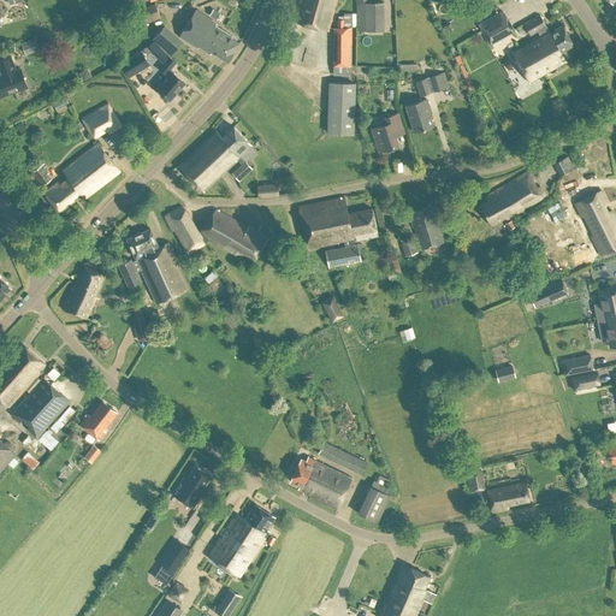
[(297,0),(292,21),(327,30),(336,0),(297,0)]
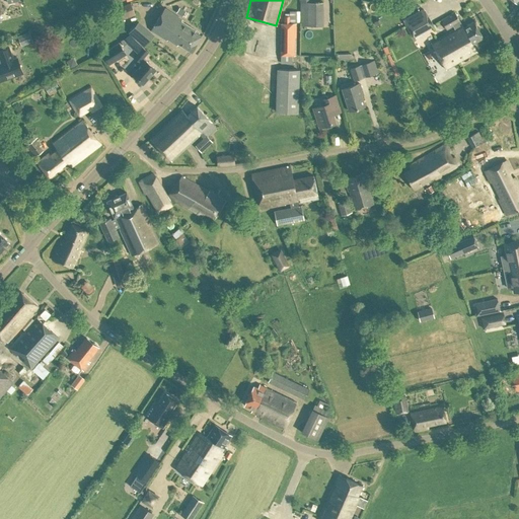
[(120,6),(125,19),(135,15),(130,2),(120,6)]
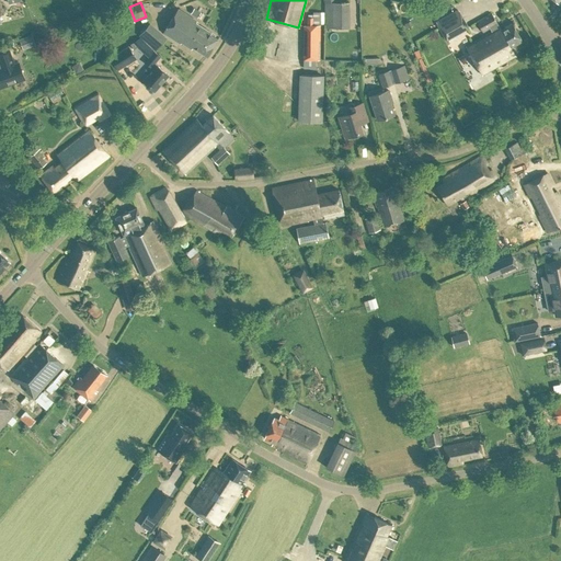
[(348,3),(324,3),(324,12),(312,12),(312,18),(307,18),(307,25),(304,25),(302,68),(315,68),(316,60),(320,60),(321,26),(325,26),(325,29),(350,27),(348,3)]
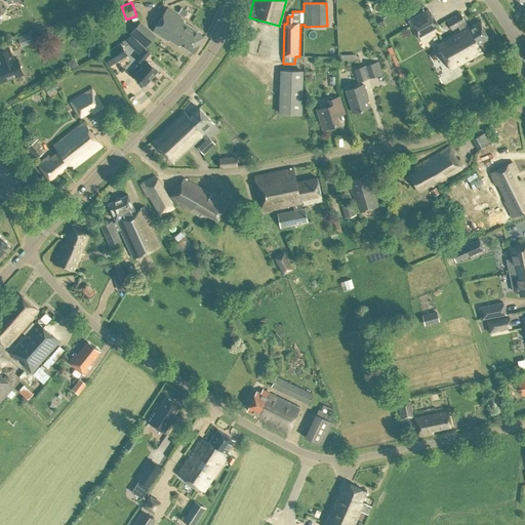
[(188,12),(182,7),(178,12),(185,16),(188,12)]
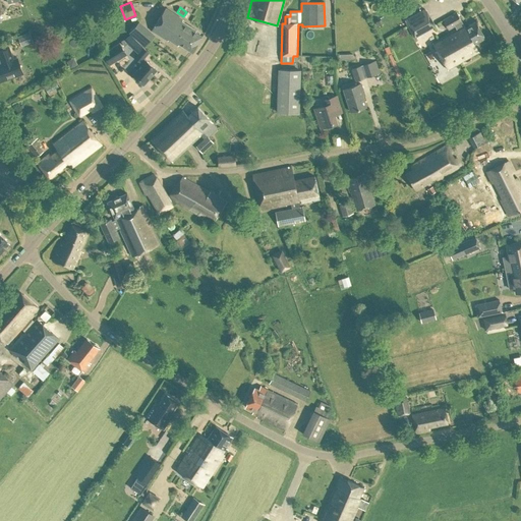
[(183,19),(165,8),(152,31),(167,41),(168,40),(177,45),(179,44),(192,52),(197,44),(196,44),(201,37),(195,32),(196,31),(182,20),(183,19)]
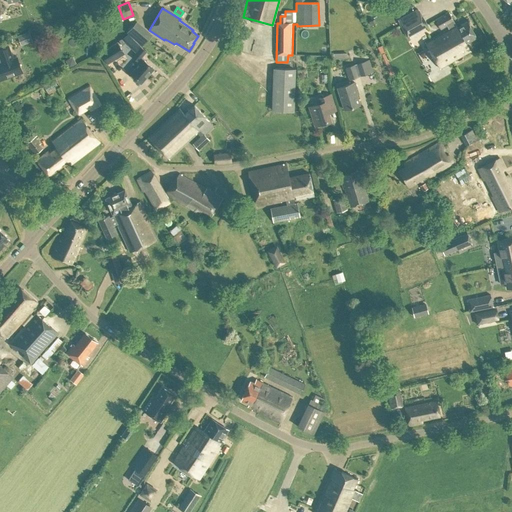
[(417,9),(398,20),(401,25),(420,14),(417,9)]
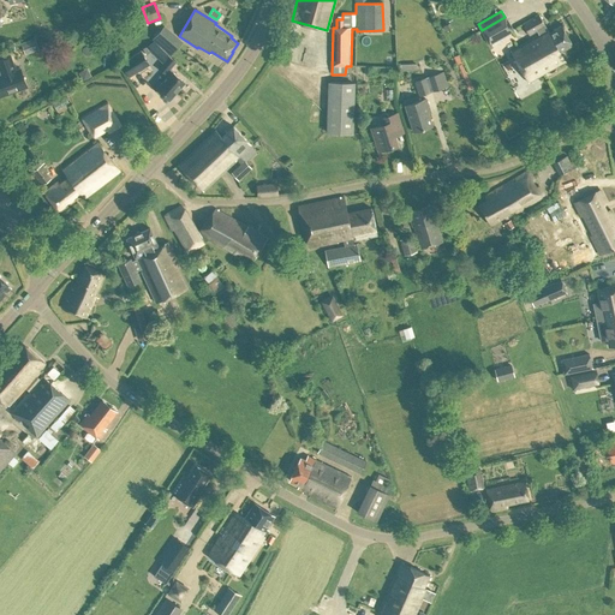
[(545,25),(538,15),(523,24),(529,35),(537,30),(539,35),(511,51),(529,82),(565,61),(560,52),(572,46),(561,25),(549,33),(548,30),(547,30),(544,27),(545,25)]
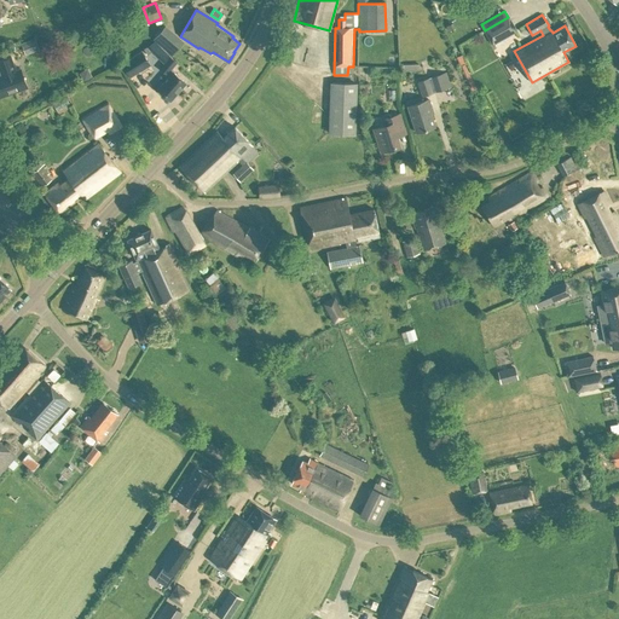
[(79,24),(82,33),(97,28),(93,19),(79,24)]
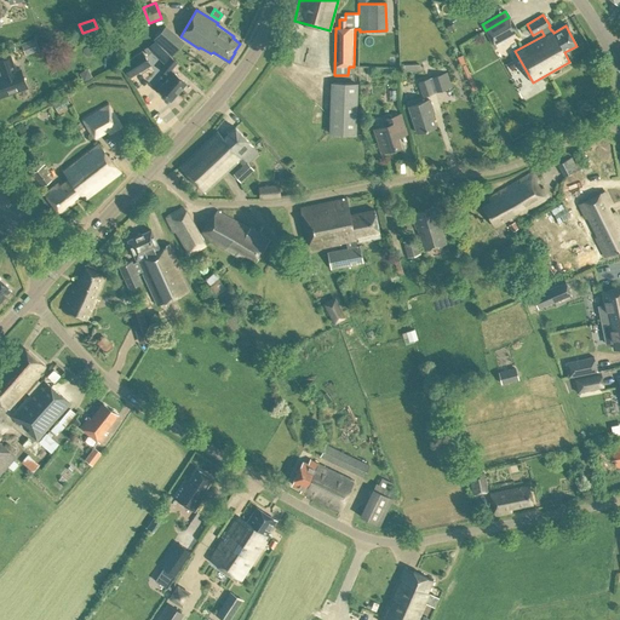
[(21,44),(26,55),(39,50),(35,39),(21,44)]
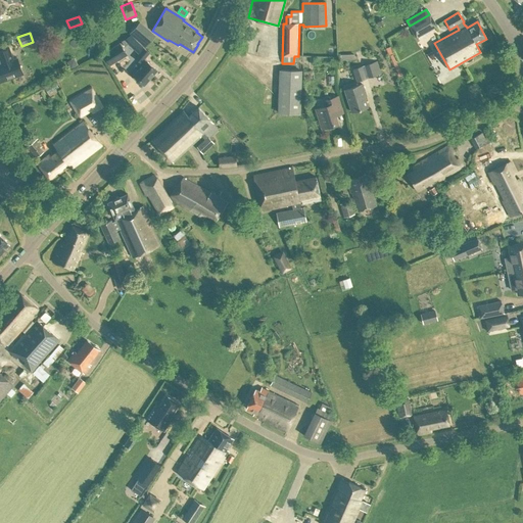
[(126,53),(120,44),(103,54),(109,63),(126,53)]
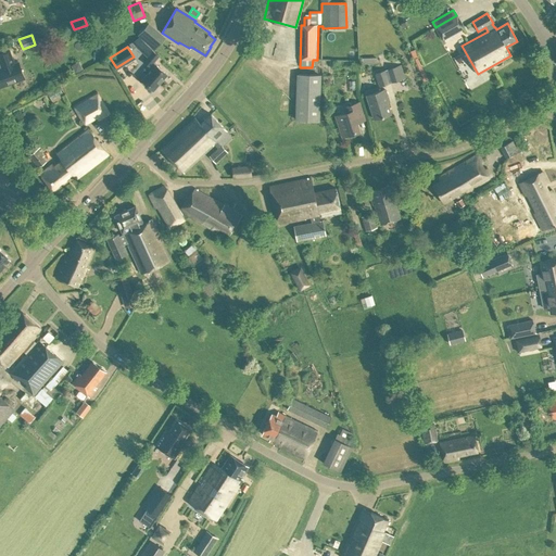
[(14,63),(10,51),(0,53),(0,64),(1,67),(0,67),(0,87),(24,78),(19,62),(14,63)]
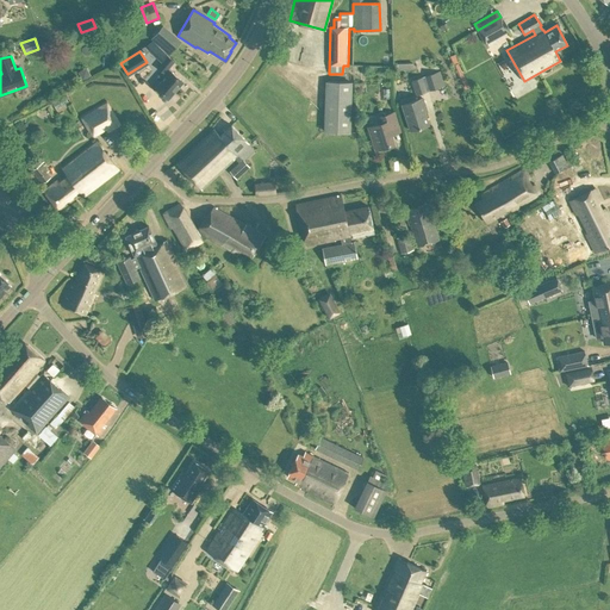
[(174,62),(168,56),(157,68),(167,75),(155,88),(168,99),(182,82),(167,69),(174,62)]
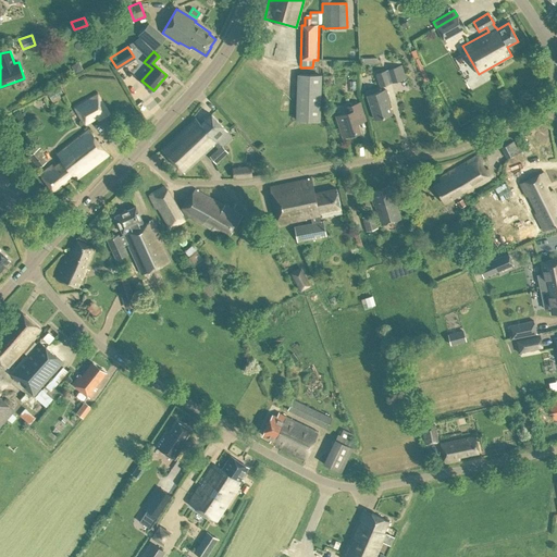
[(375,73),(380,86),(406,77),(401,64),(375,73)]
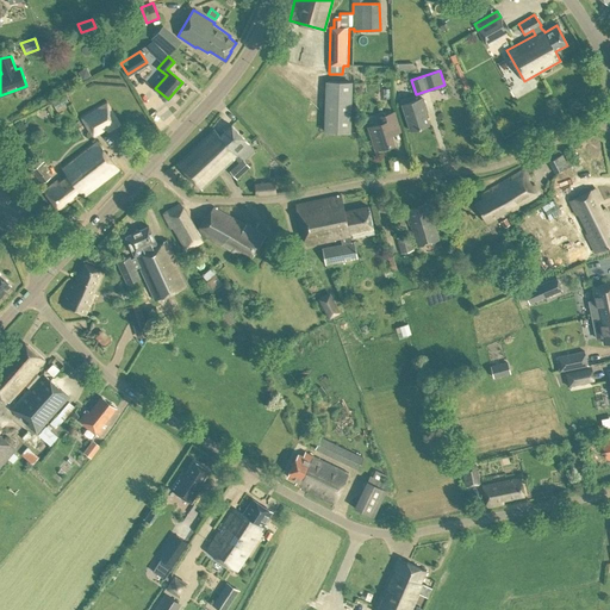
[(350,82),(328,81),(325,132),(348,132),(350,82)]
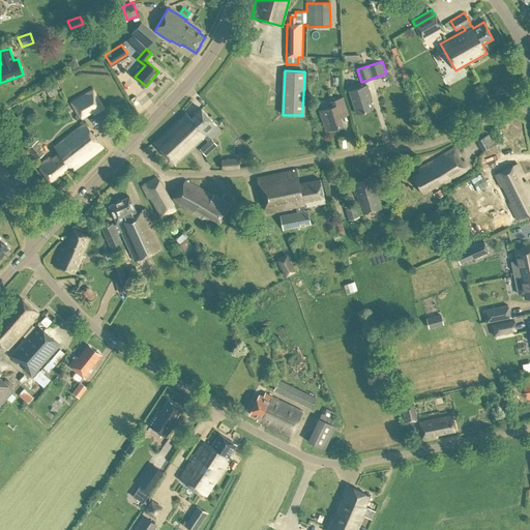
[(59,89),(56,83),(46,89),(49,95),(59,89)]
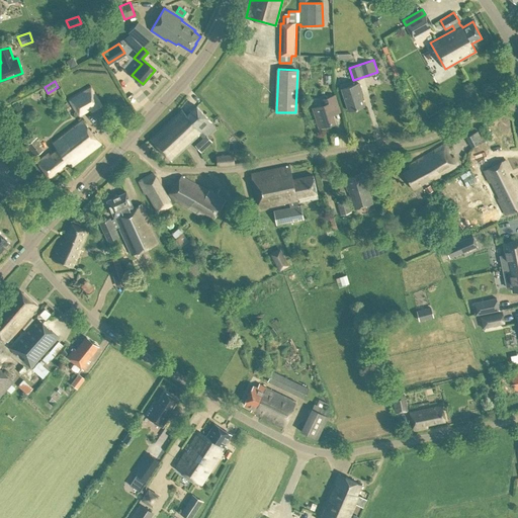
[(358,83),(341,88),(348,110),(363,106),(359,91),(361,90),(358,83)]
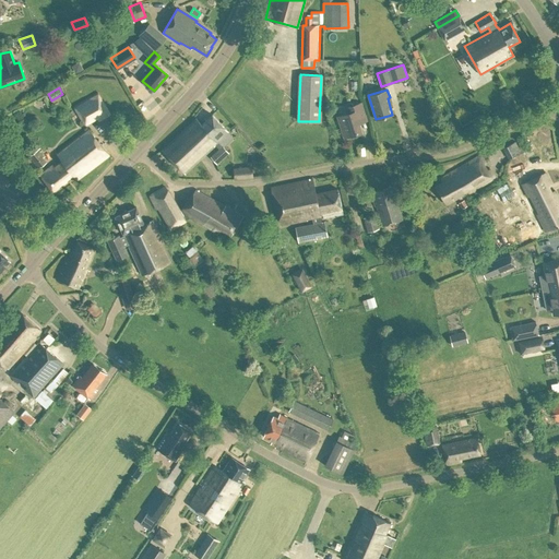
[(110,114),(97,92),(73,106),(84,125),(96,117),(98,120),(110,114)]
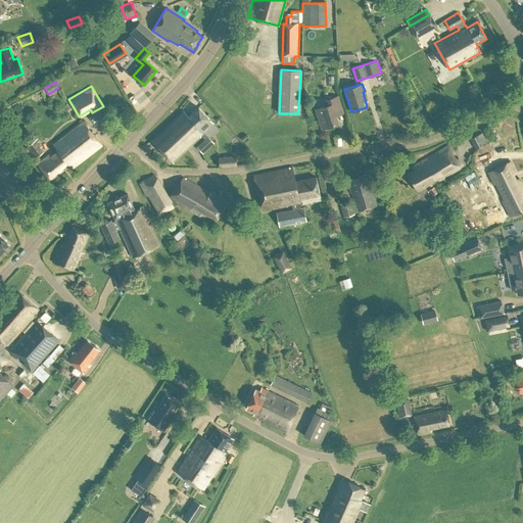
[(338,96),(324,100),(326,105),(316,108),(322,129),(338,124),(334,110),(342,108),(338,96)]
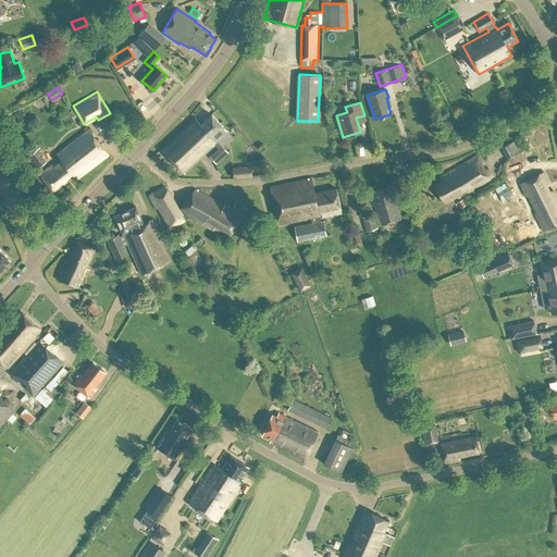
[(201,124),(195,118),(161,149),(184,173),(214,145),(218,148),(210,156),(215,163),(227,152),(217,140),(226,131),(211,114),(201,124)]
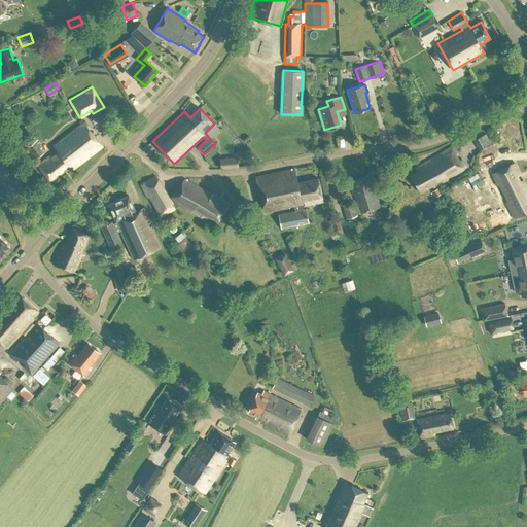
[(102,146),(83,121),(54,144),(59,151),(51,157),(49,155),(38,165),(49,180),(69,165),(72,169),(102,146)]
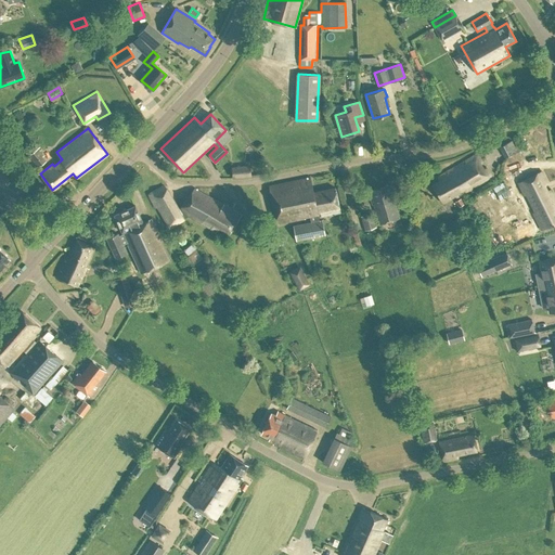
[(499,147),(504,158),(517,151),(512,140),(499,147)]
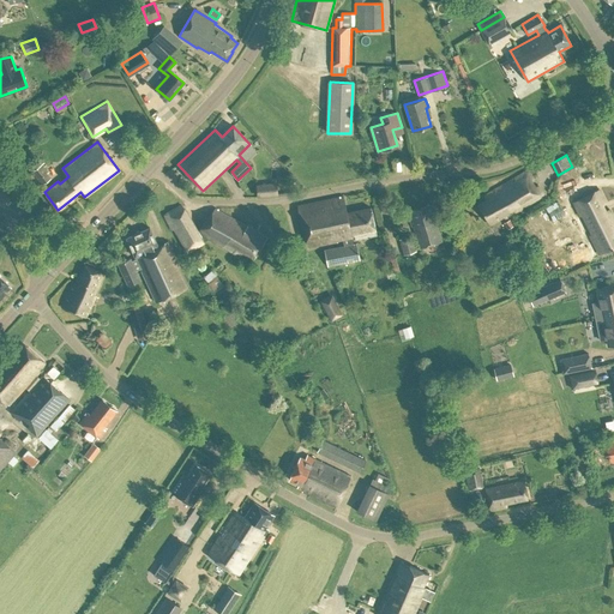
[(46,164),(43,163),(32,172),(42,185),(50,179),(46,173),(47,173),(43,167),(46,164)]
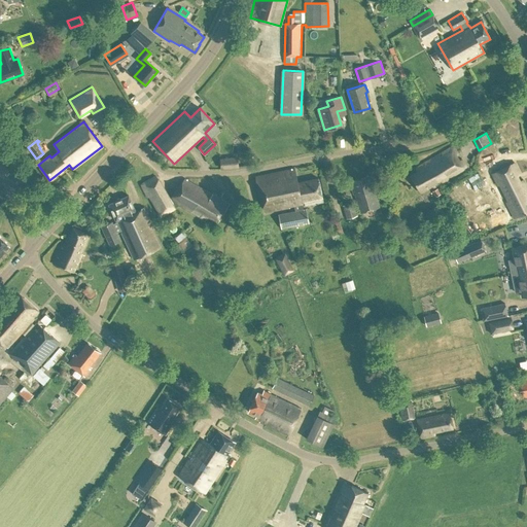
[(453,146),(415,168),(417,172),(410,176),(420,194),(430,187),(431,188),(466,167),(461,160),(455,163),(452,157),(458,153),(453,146)]
